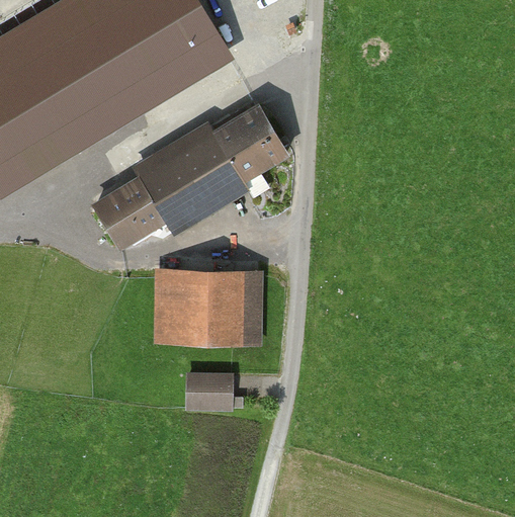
[(15,0),(0,8),(0,29),(4,36),(19,27),(26,41),(55,26),(40,0),(15,0)]
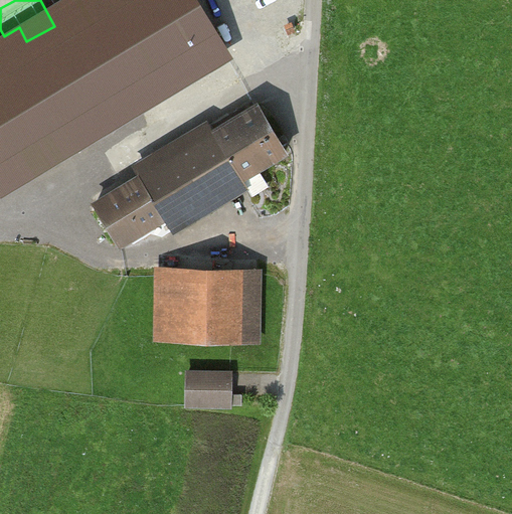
[(54,137),(89,120),(106,153),(175,117),(152,71),(218,36),(200,1),(123,42),(135,65),(42,115),(54,137)]
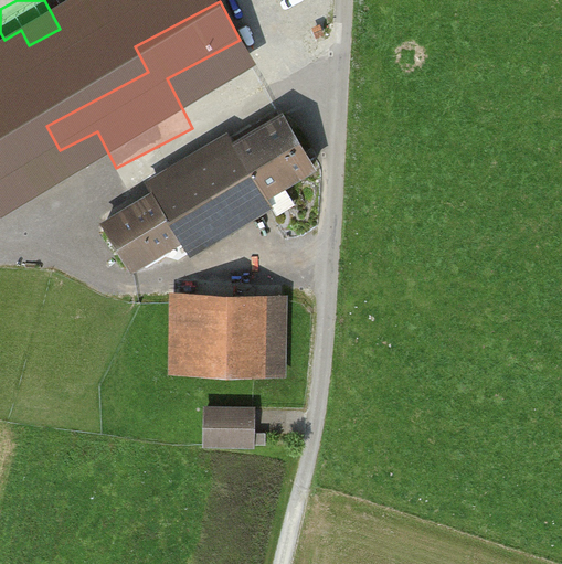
[(148,193),(98,224),(129,275),(180,245),(189,259),(277,205),(273,197),(318,169),(284,113),(233,144),(226,132),(142,183),(148,193)]
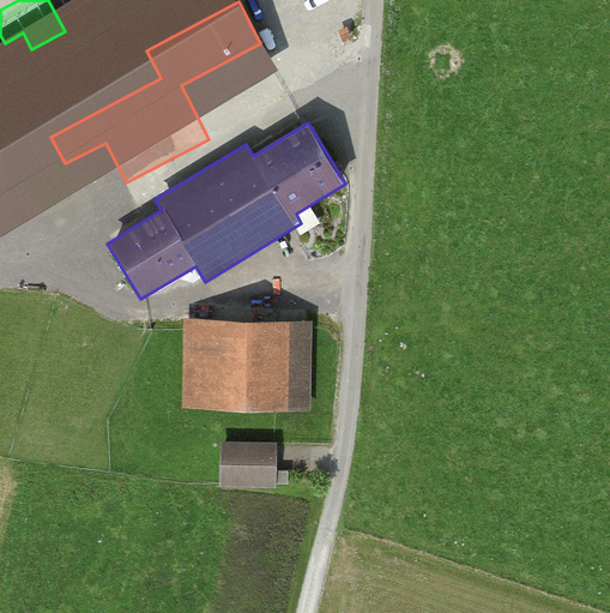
[(312,323),(185,318),(181,404),(308,409),(312,323)]
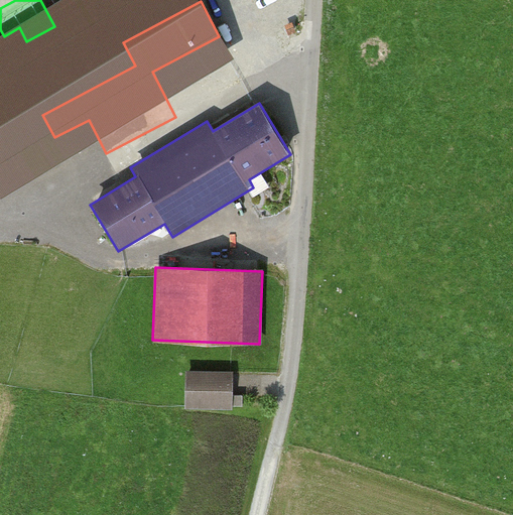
[(234,373),(184,372),(182,408),(232,410),(234,373)]
